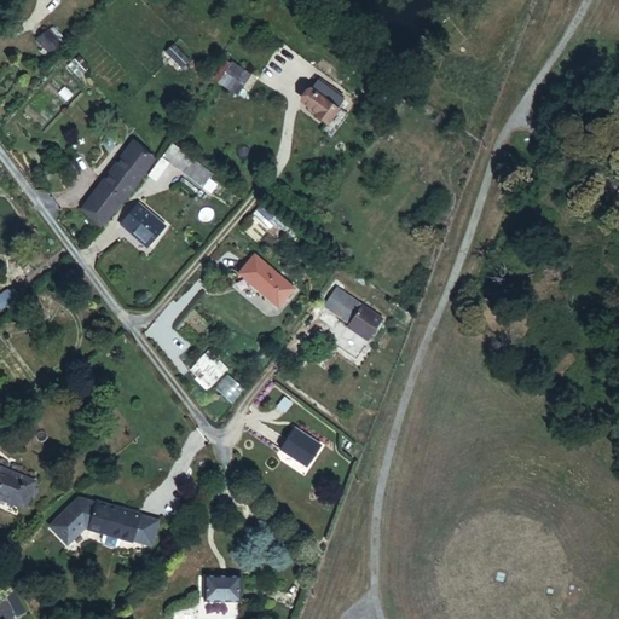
[(45,27),(34,42),(51,55),(62,39),(45,27)]
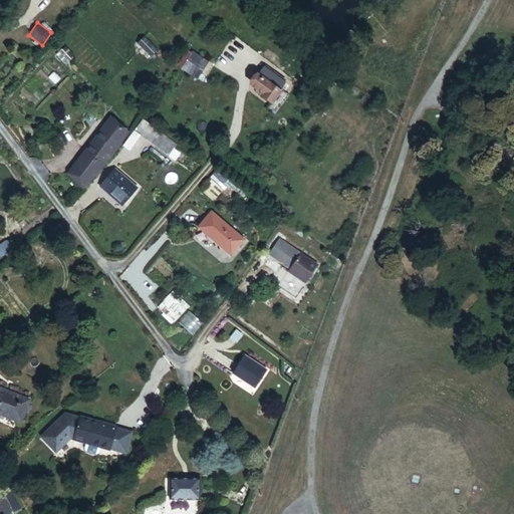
[(205,38),(214,45),(224,31),(216,25),(205,38)]
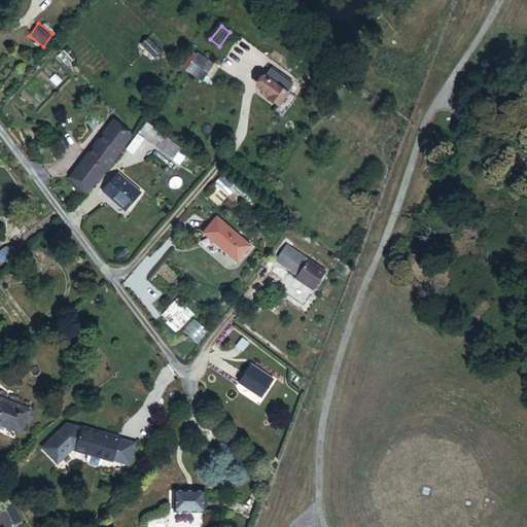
[(210,66),(212,63),(218,56),(208,48),(200,58),(210,66)]
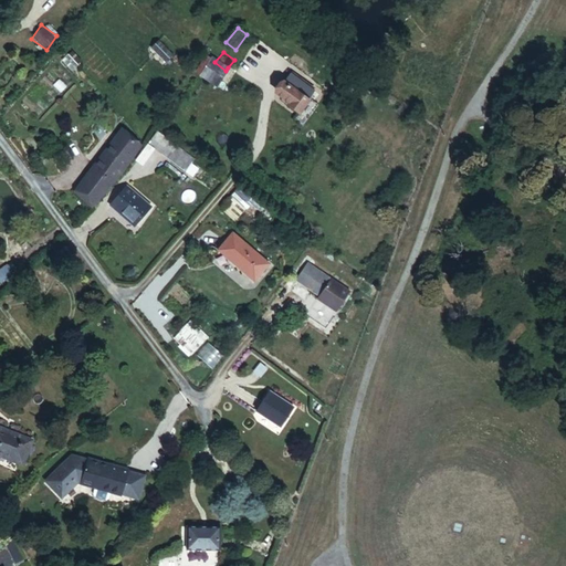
[(156,65),(161,72),(170,64),(164,59),(156,65)]
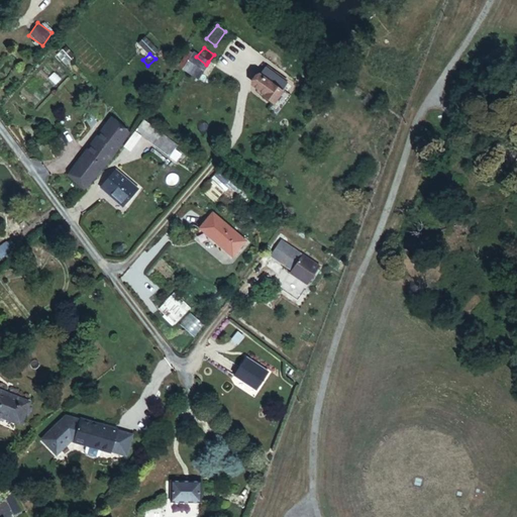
[(18,76),(24,71),(13,59),(7,64),(18,76)]
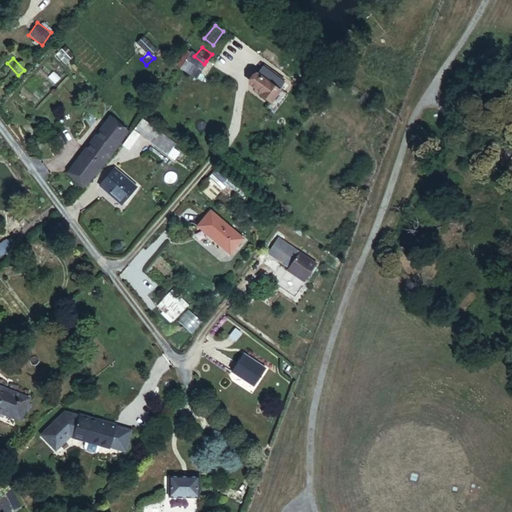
[(146,65),(153,71),(160,64),(154,58),(146,65)]
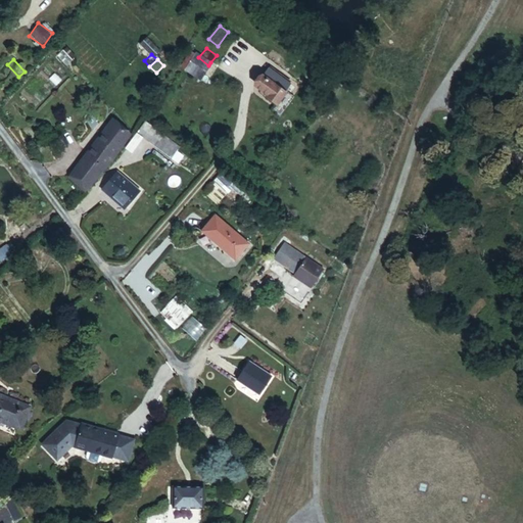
[(281,98),(284,94),(262,78),(258,82),(281,98)]
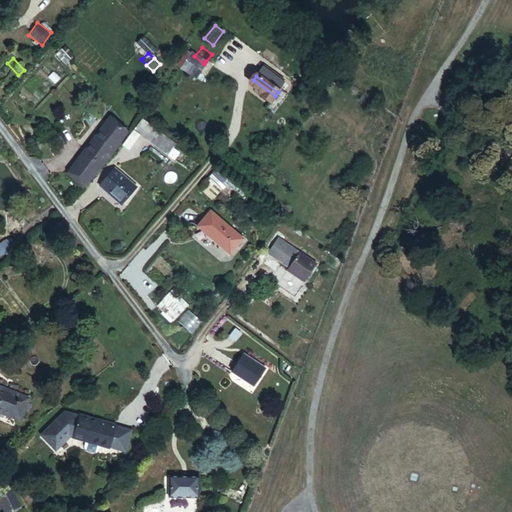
[(266,107),(275,96),(253,80),(244,91),(257,100),(266,107)]
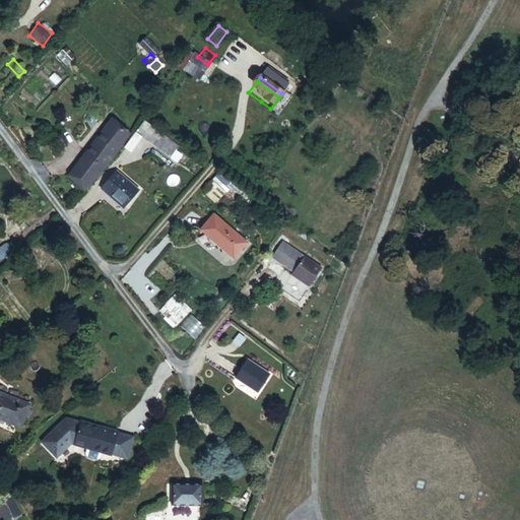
[(267,113),(270,109),(261,102),(258,105),(267,113)]
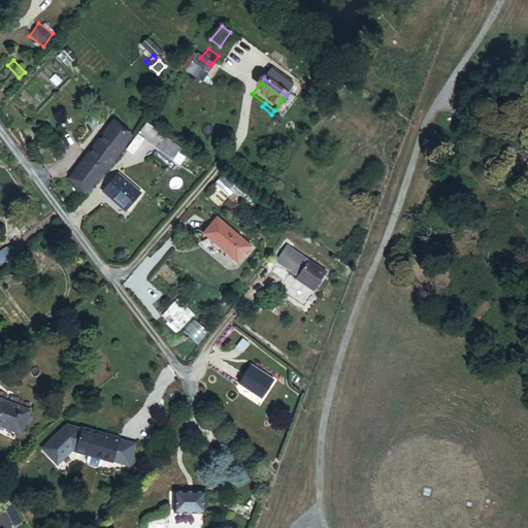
[(161,130),(146,118),(137,129),(151,141),(161,130)]
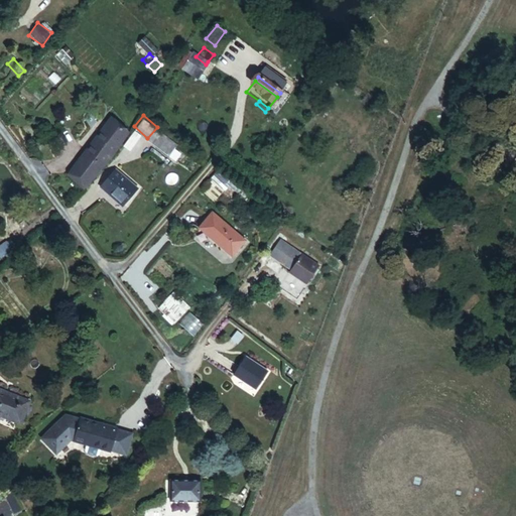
[(66,177),(80,188),(116,149),(127,134),(114,123),(66,177)]
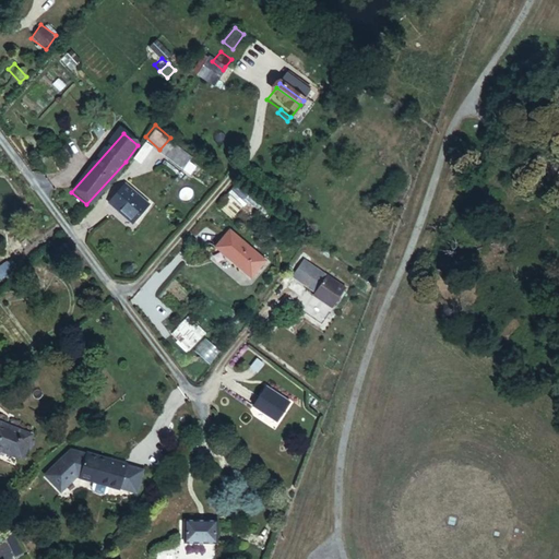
[(182,168),(193,156),(170,138),(159,150),(182,168)]
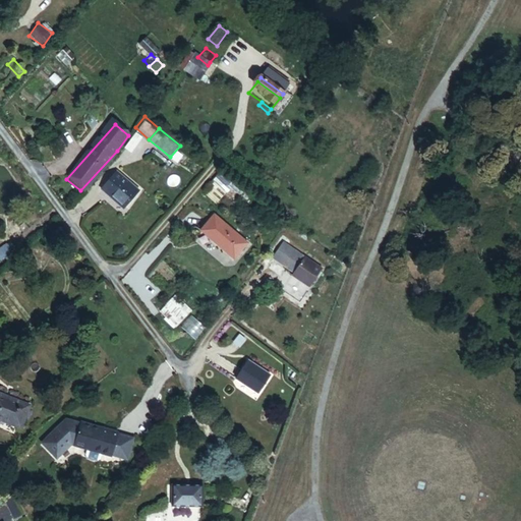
[(216,203),(233,181),(219,170),(201,192),(216,203)]
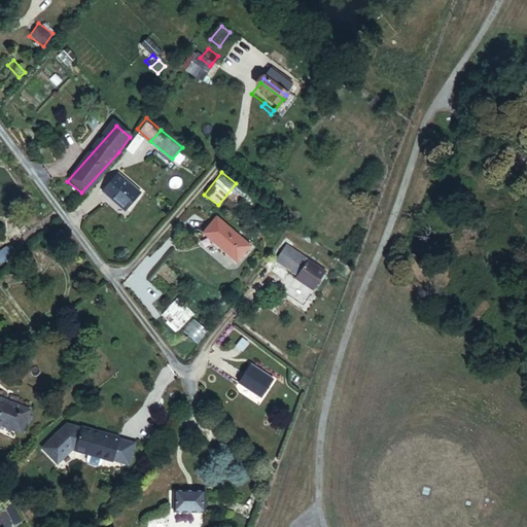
[(123,210),(137,196),(115,175),(98,192),(106,200),(109,198),(123,210)]
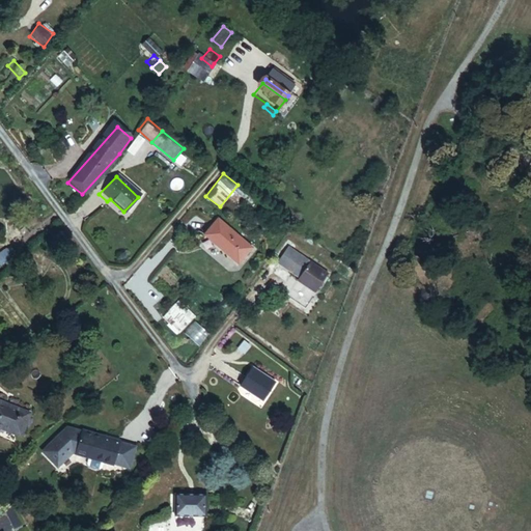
[(239,264),(252,248),(217,222),(204,238),(239,264)]
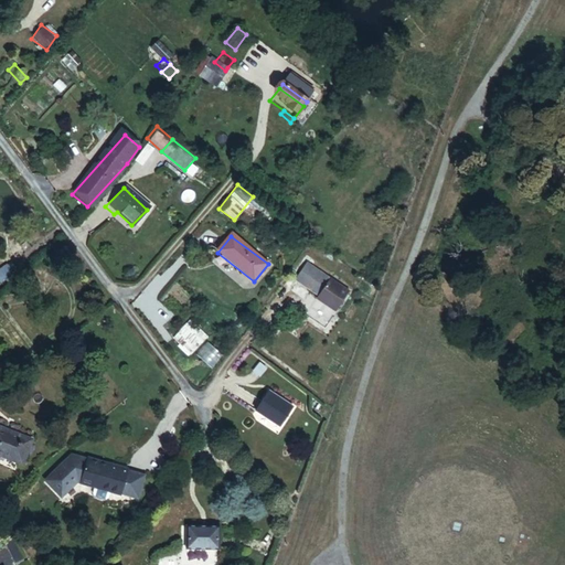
[(7,263),(0,267),(0,281),(14,272),(7,263)]
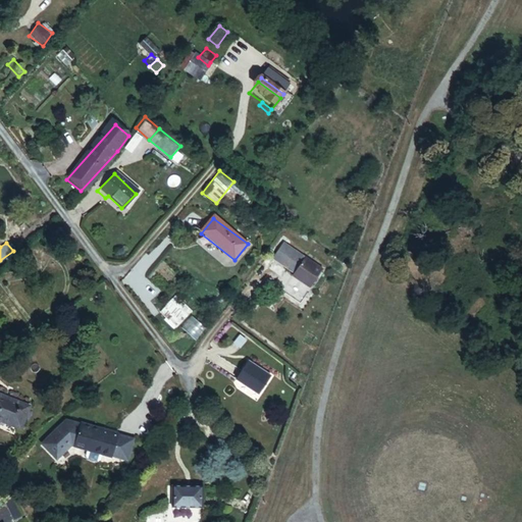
[(281,281),(300,296),(311,280),(294,267),(281,281)]
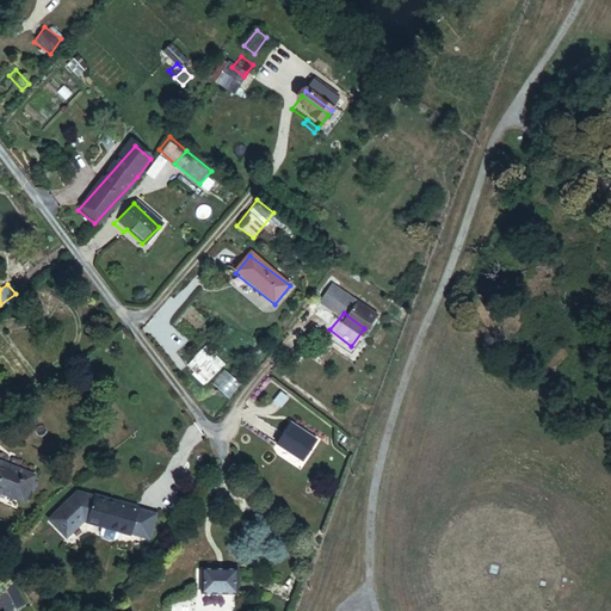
[(205,383),(224,364),(205,345),(186,364),(205,383)]
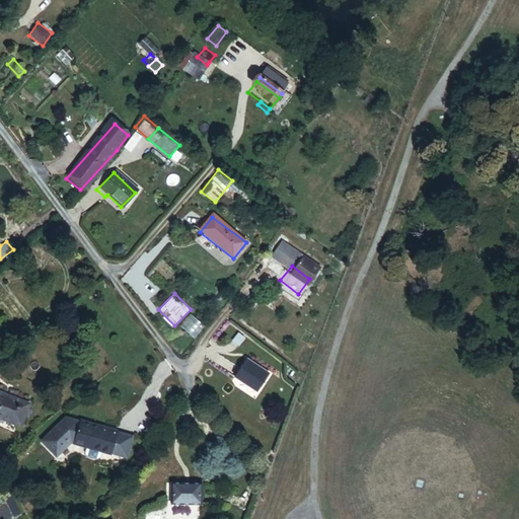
[(192,314),(180,325),(194,339),(205,326),(192,314)]
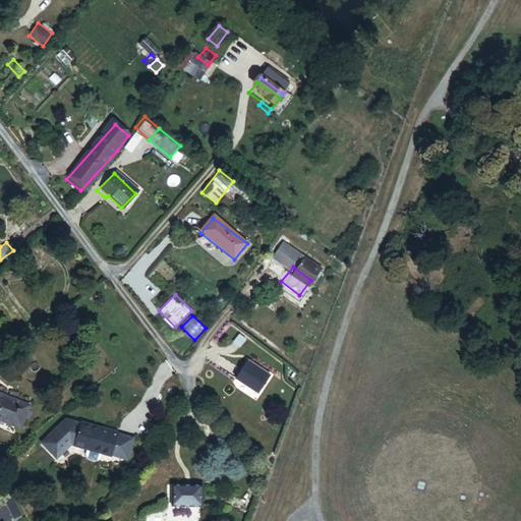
[(246,358),(233,378),(256,393),(270,372),(246,358)]
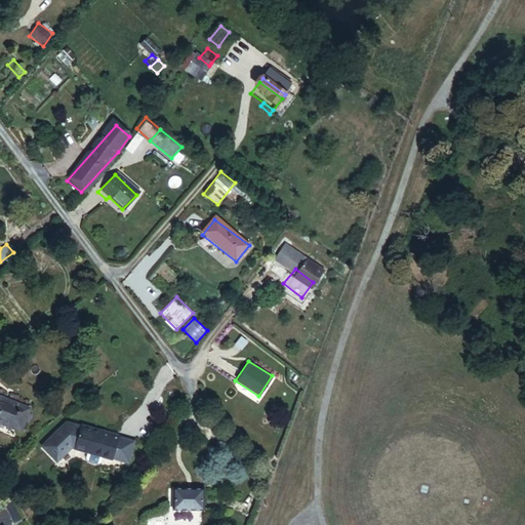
[(0,419),(22,427),(28,407),(0,398),(0,419)]
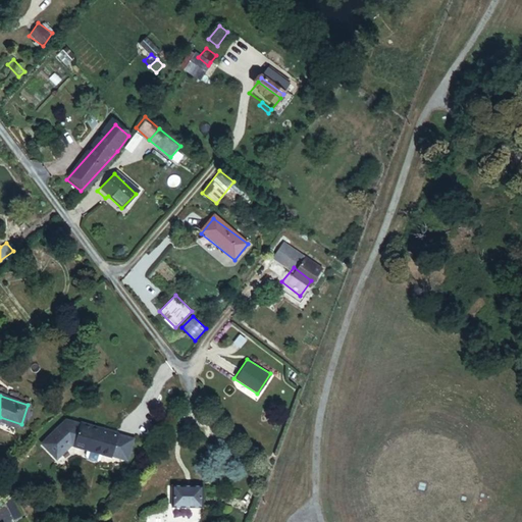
[(132,458),(138,439),(123,436),(124,432),(68,419),(44,444),(59,459),(77,440),(83,442),(81,446),(91,449),(89,455),(91,459),(100,462),(104,460),(106,454),(115,457),(117,454),(132,458)]
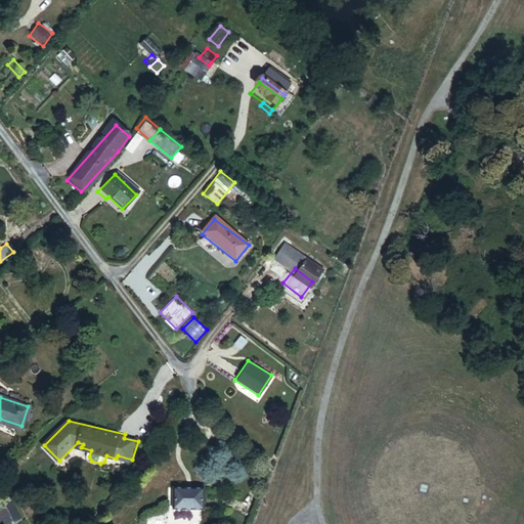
[(203,511),(203,489),(172,488),(171,511),(203,511)]
